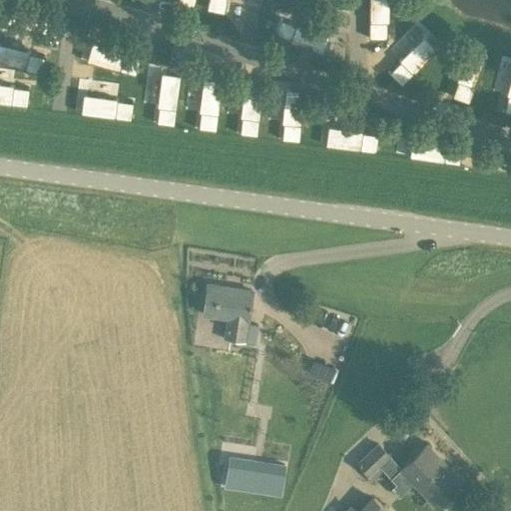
[(396,11),(370,10),(370,34),(395,35),(396,11)]
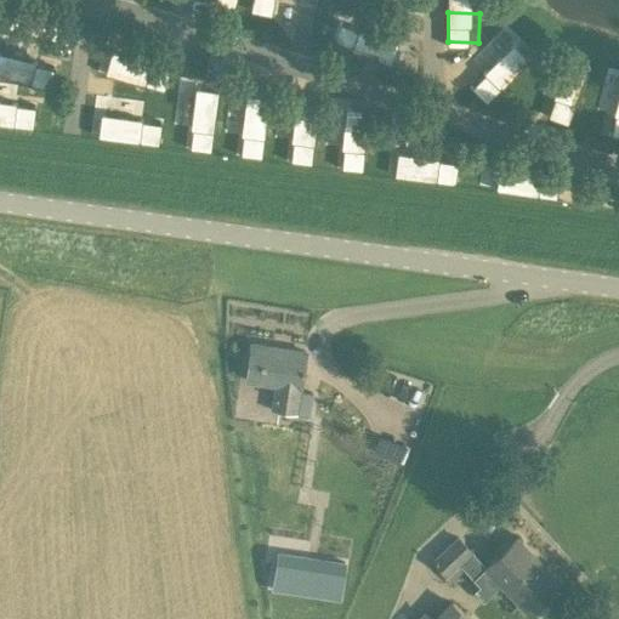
[(341,22),(333,47),(397,69),(405,44),(341,22)]
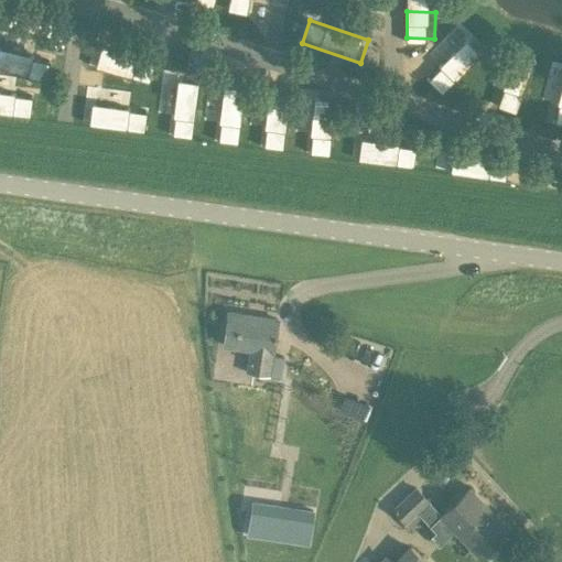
[(466,101),(478,68),(452,60),(441,93),(466,101)]
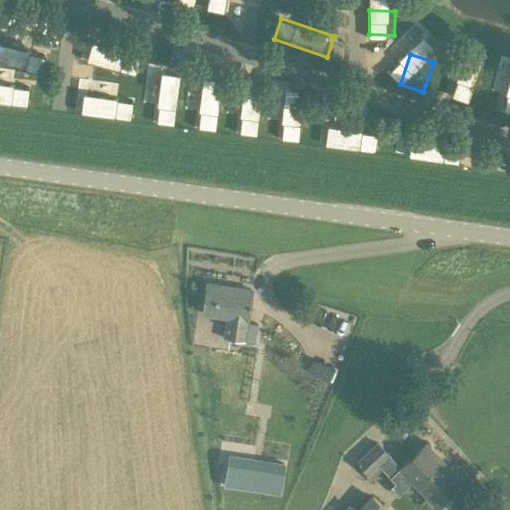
[(433,95),(453,99),(458,71),(438,67),(433,95)]
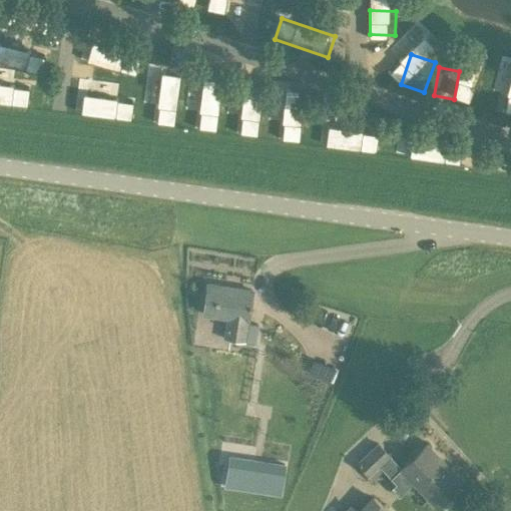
[(484,109),(510,114),(510,91),(488,87),(484,109)]
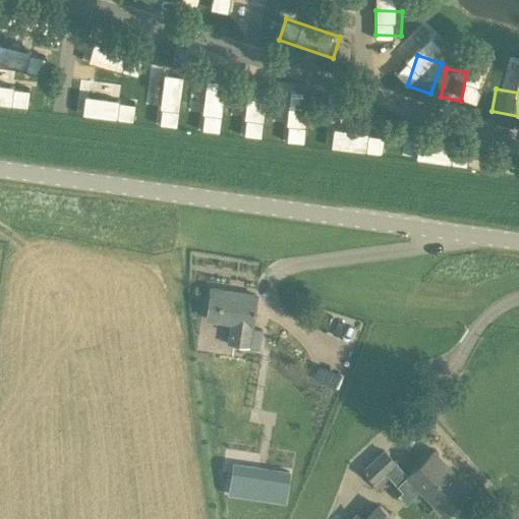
[(231,327),(228,346),(251,349),(254,330),(252,330),(257,296),(213,290),(208,323),(231,327)]
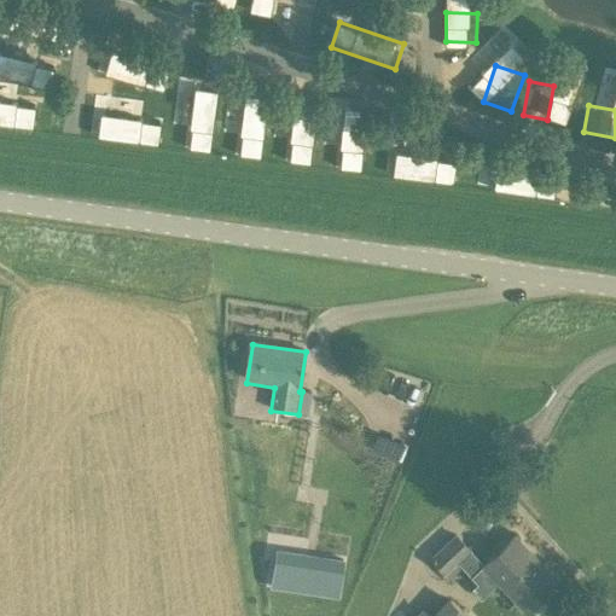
[(244,435),(284,441),(288,418),(248,412),(244,435)]
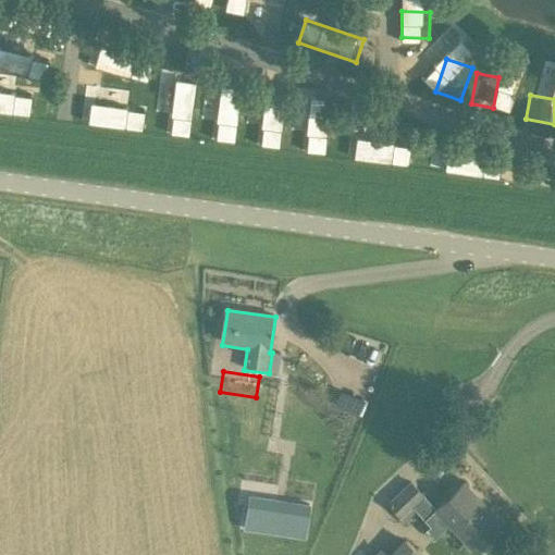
[(366,401),(344,392),(338,407),(360,416),(366,401)]
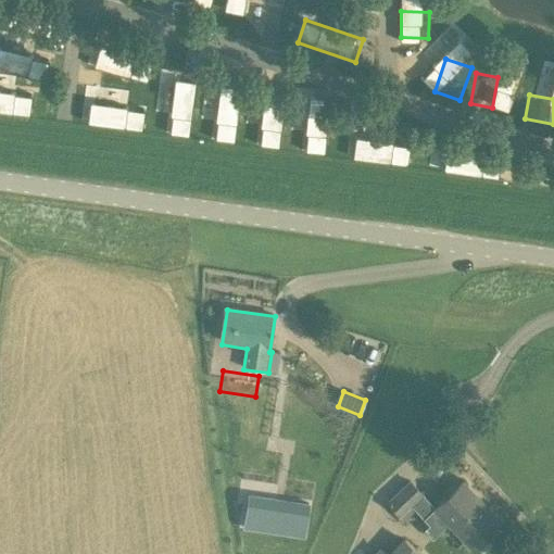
[(430,526),(425,530),(435,541),(450,525),(473,550),(502,524),(465,483),(438,507),(411,479),(387,503),(404,523),(417,511),(430,526)]
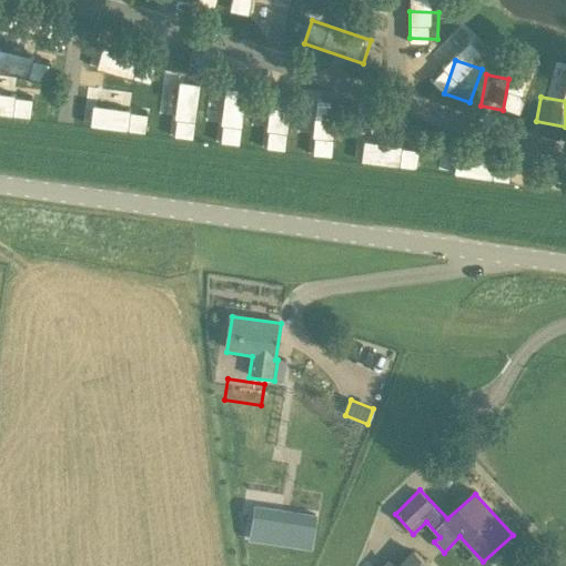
[(428,565),(413,551),(401,565),(398,565),(388,557),(380,565),(428,565)]
